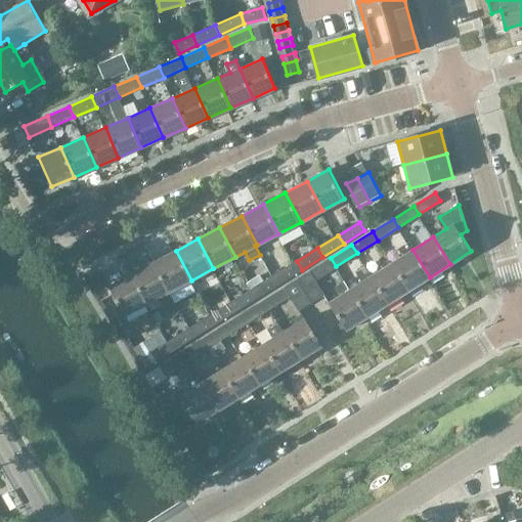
[(430,277),(412,250),(392,263),(409,290),(430,277)]
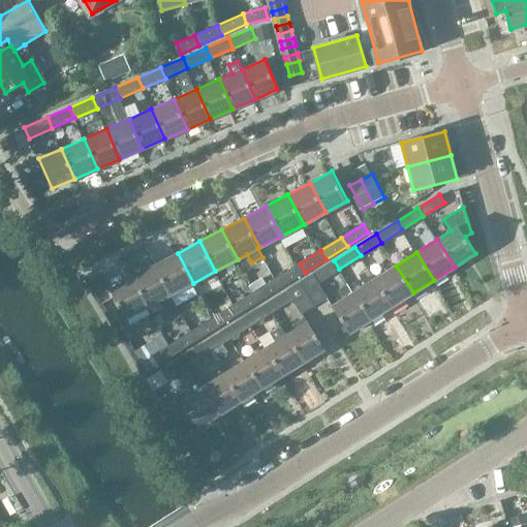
[(193,283),(178,253),(155,265),(172,295),(193,283)]
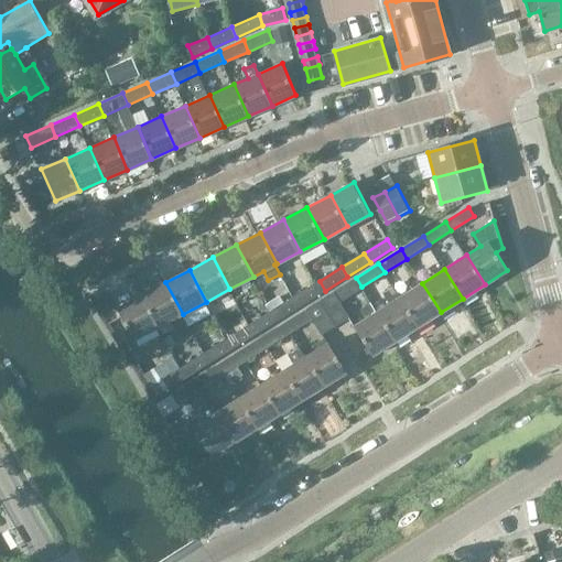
[(361,287),(356,278),(335,291),(341,300),(361,287)]
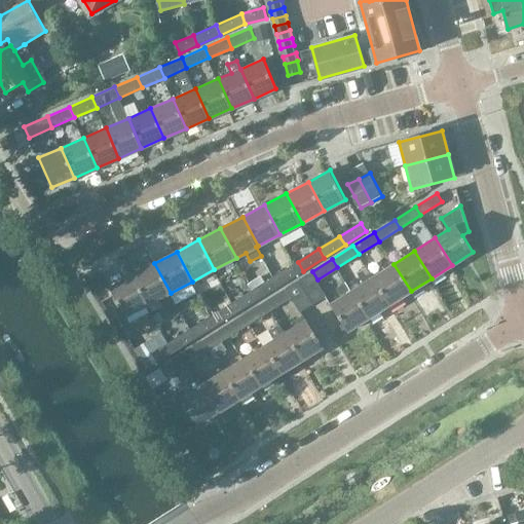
[(303,271),(298,262),(276,275),(283,285),(303,271)]
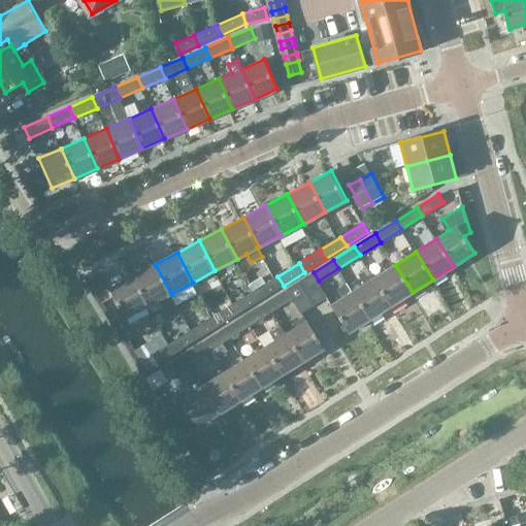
[(171,294),(155,264),(133,275),(149,305),(171,294)]
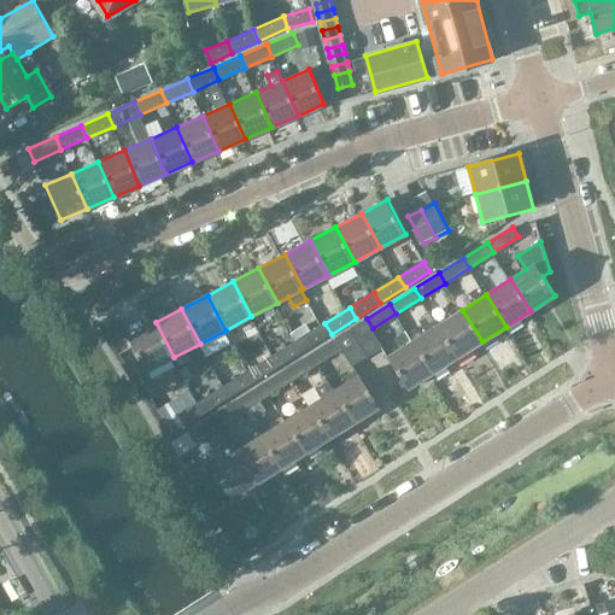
[(482,341),(462,310),(438,326),(457,357),(482,341)]
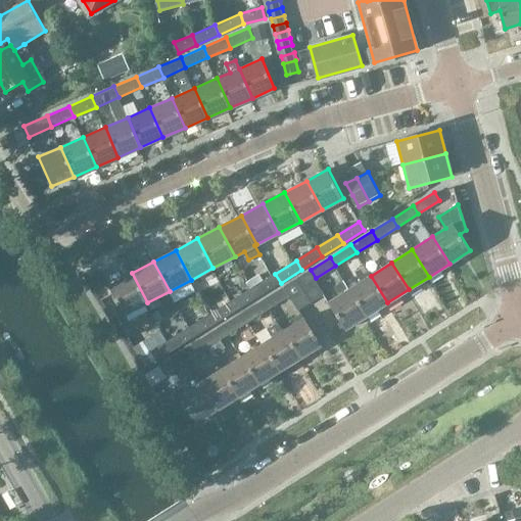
[(387,302),(371,276),(365,267),(357,272),(362,281),(349,288),(367,316),(387,302)]
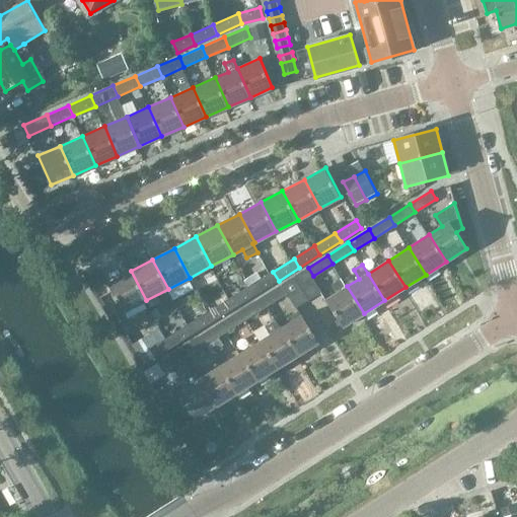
[(308,268),(295,277),(308,298),(321,291),(313,276),(308,268)]
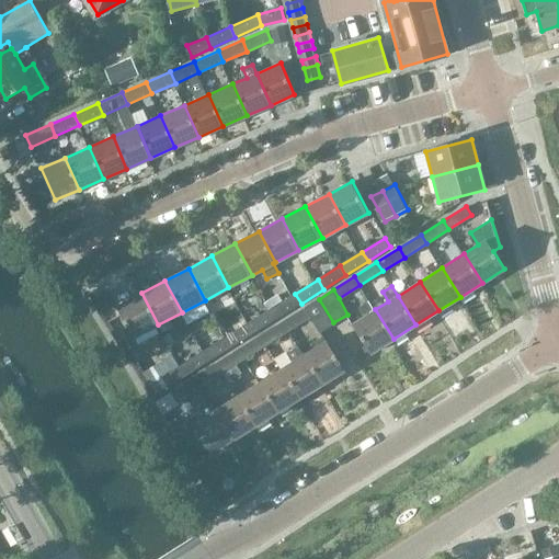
[(158,324),(141,293),(118,306),(135,338),(158,324)]
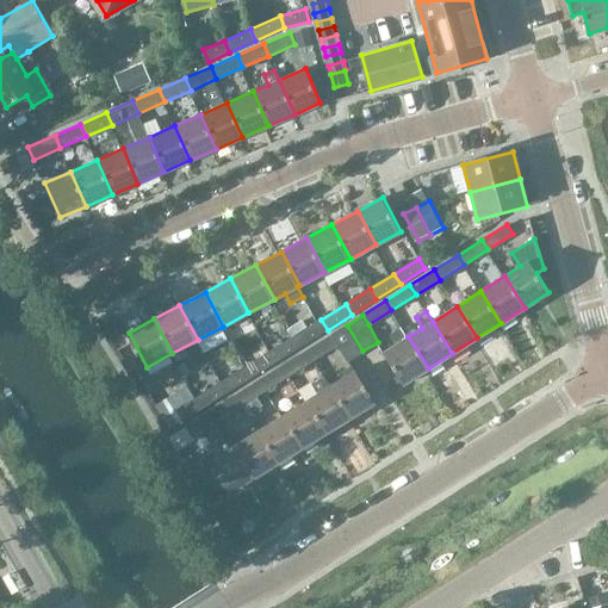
[(328,330),(321,320),(297,335),(303,346),(328,330)]
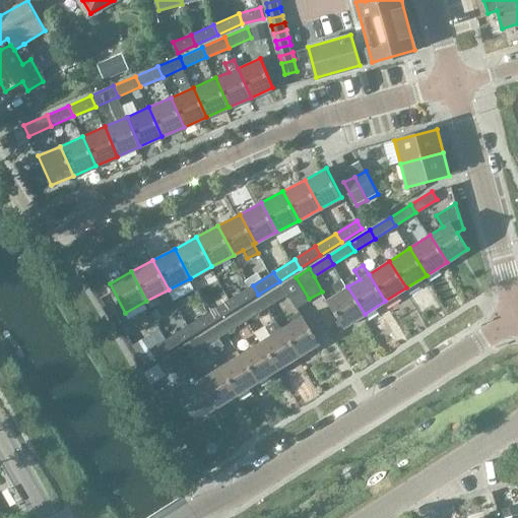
[(297,307),(309,299),(296,277),(283,284),(288,293),(297,307)]
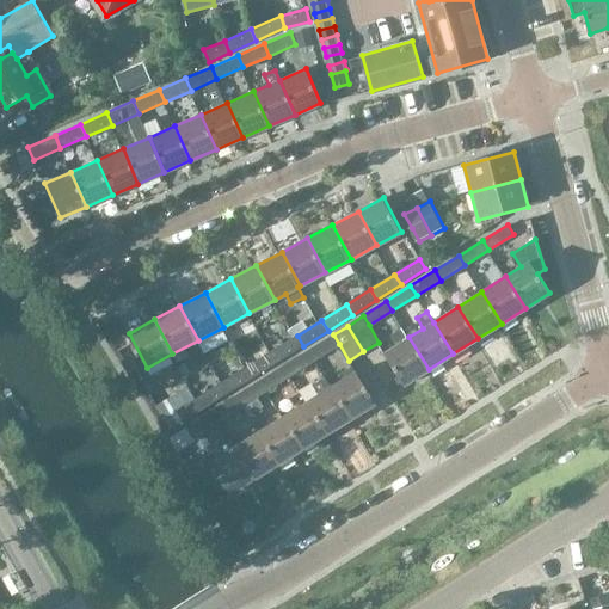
[(429,369),(408,337),(403,328),(393,334),(399,344),(385,352),(405,385),(429,369)]
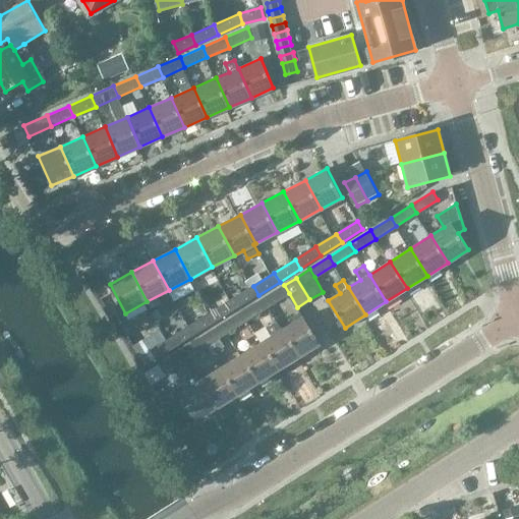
[(238,307),(258,295),(253,286),(242,293),(236,283),(231,286),(233,288),(226,292),(231,300),(232,299),(238,307)]
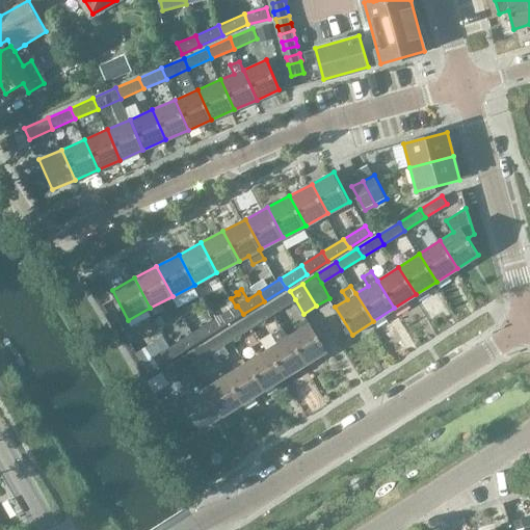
[(295,299),(290,291),(268,305),(273,313),(295,299)]
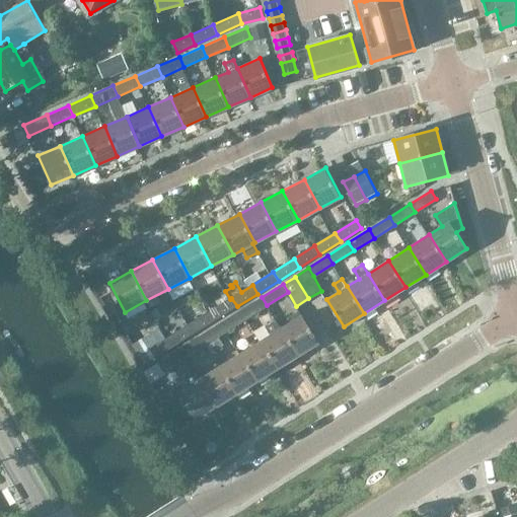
[(267,305),(262,297),(241,310),(246,318),(267,305)]
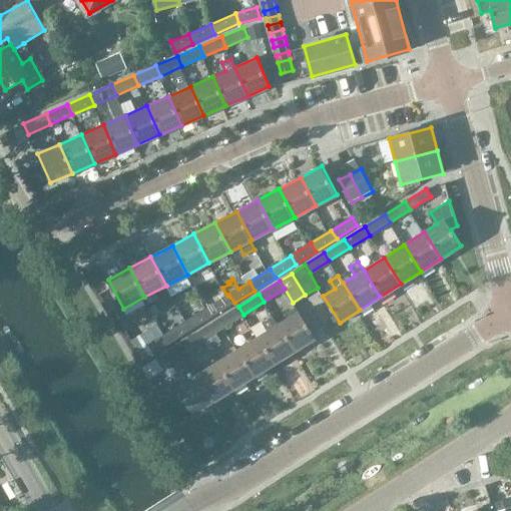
[(213,316),(234,303),(228,295),(227,296),(208,308),(213,316)]
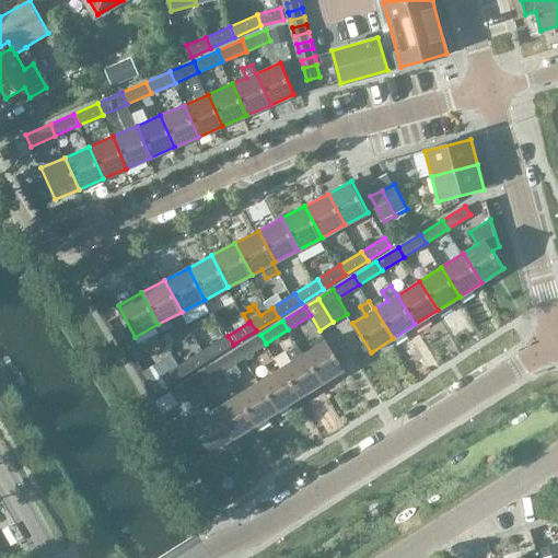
[(266,344),(260,335),(239,348),(244,358),(266,344)]
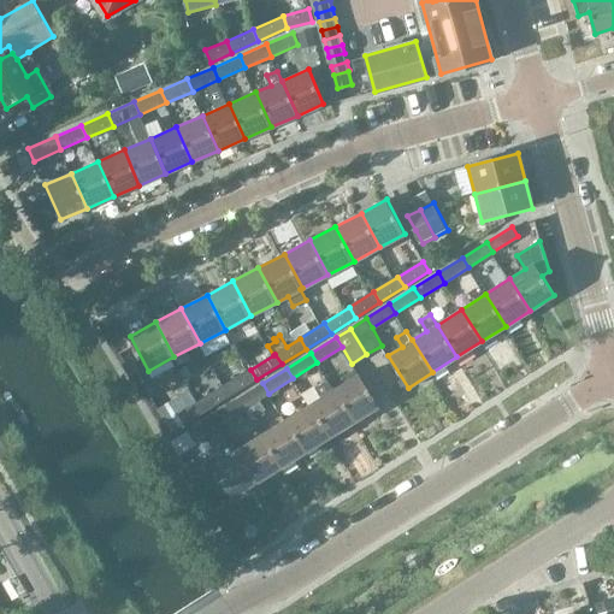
[(257,379),(251,370),(226,385),(232,395),(257,379)]
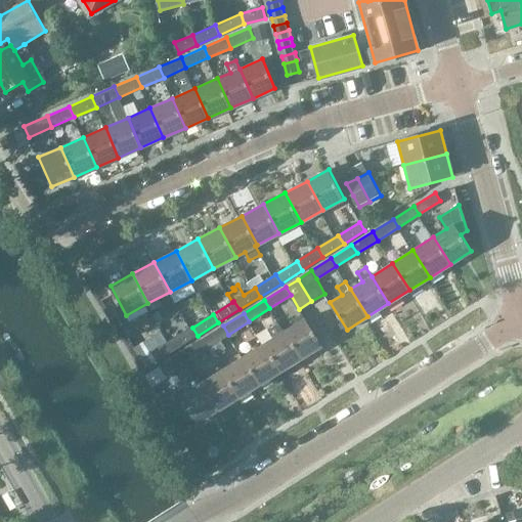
[(284,332),(301,358),(321,346),(305,318),(284,332)]
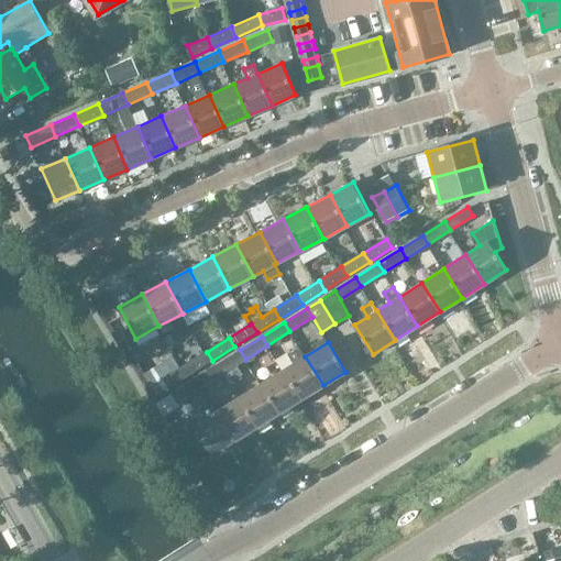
[(288,353),(295,363),(283,370),(301,399),(323,385),(305,356),(299,347),(288,353)]
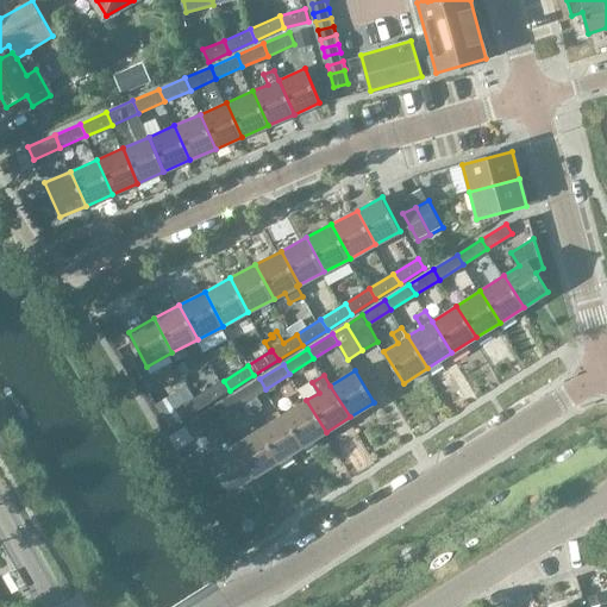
[(242,405),(243,404),(249,414),(264,405),(257,394),(266,389),(260,379),(236,394),(242,405)]
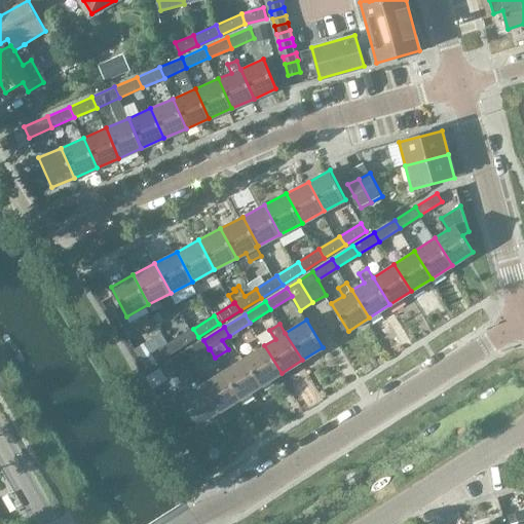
[(198,337),(193,329),(172,341),(178,350),(198,337)]
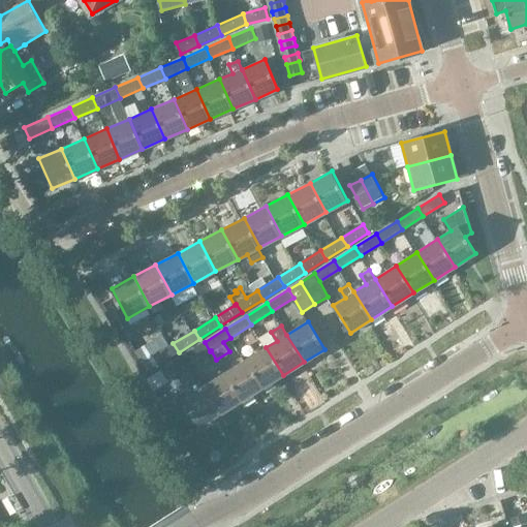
[(205,342),(183,355),(189,364),(210,351),(205,342)]
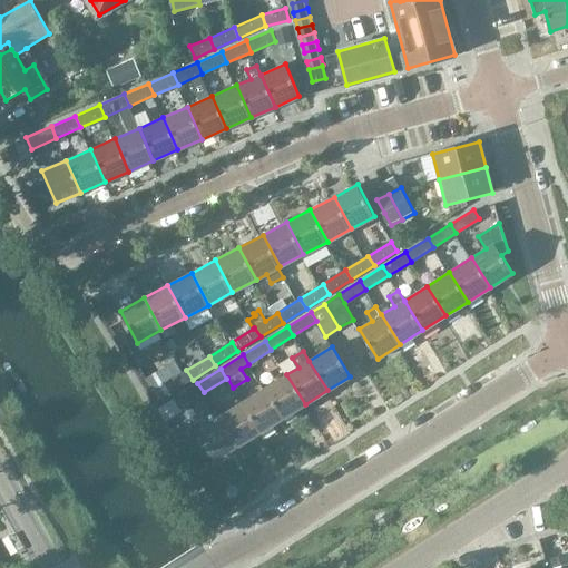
[(193,380),(186,370),(167,383),(173,392),(193,380)]
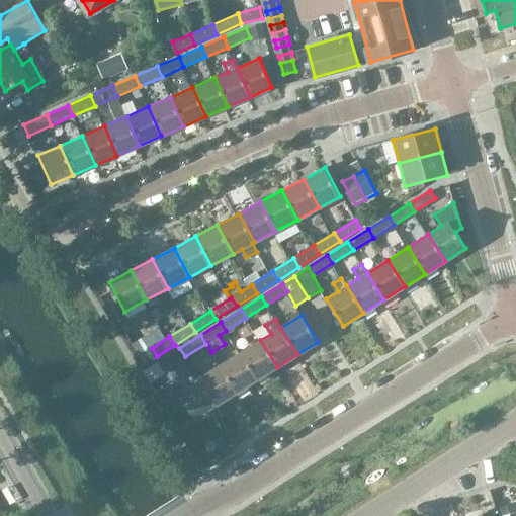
[(260,340),(240,353),(257,380),(277,367),(260,340)]
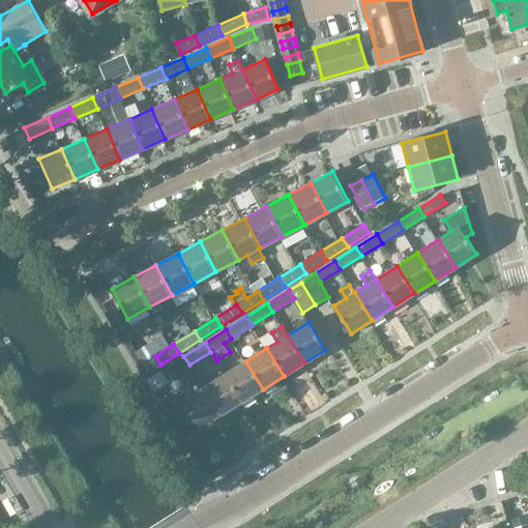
[(189,364),(183,356),(148,379),(155,391),(171,381),(170,378),(189,364)]
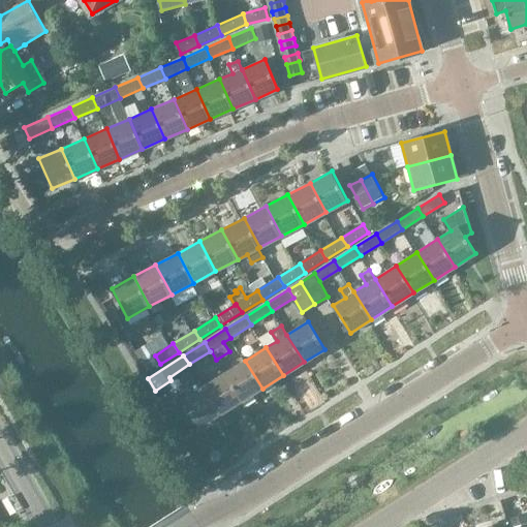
[(262,389),(245,361),(224,374),(242,401),(262,389)]
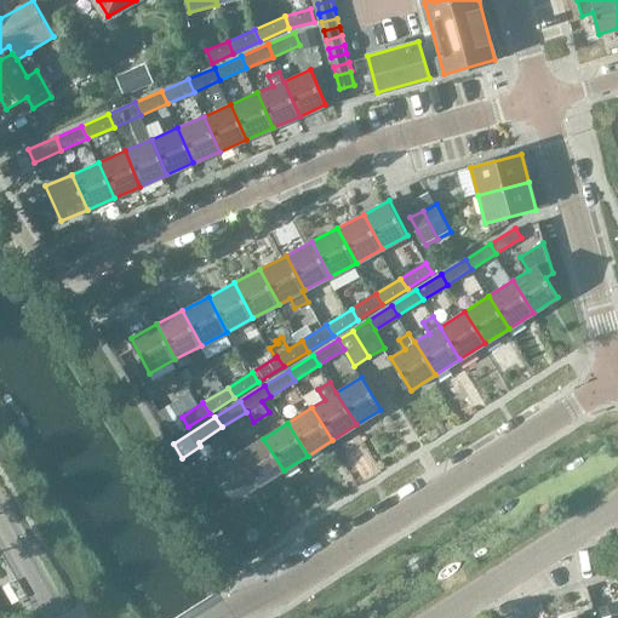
[(284,470),(263,439),(239,453),(258,486),(284,470)]
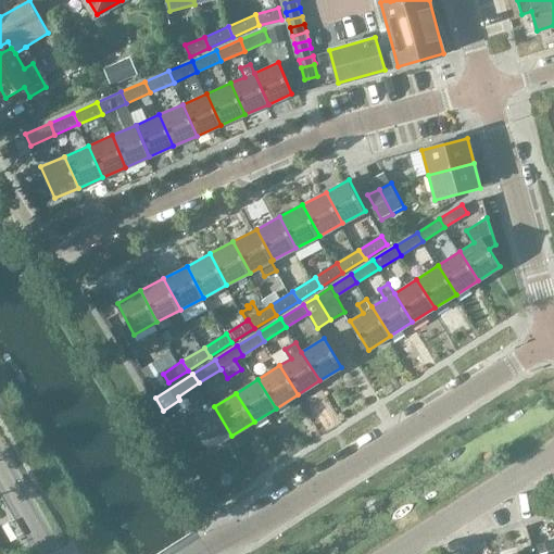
[(196,401),(203,413),(191,420),(210,450),(231,436),(214,406),(206,395),(196,401)]
